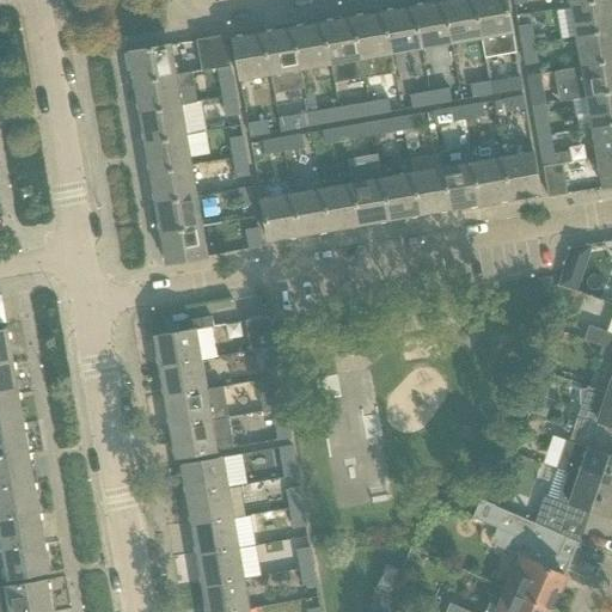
[(475,0),(452,0),(444,1),(452,43),(481,38),(482,38),(475,0)]
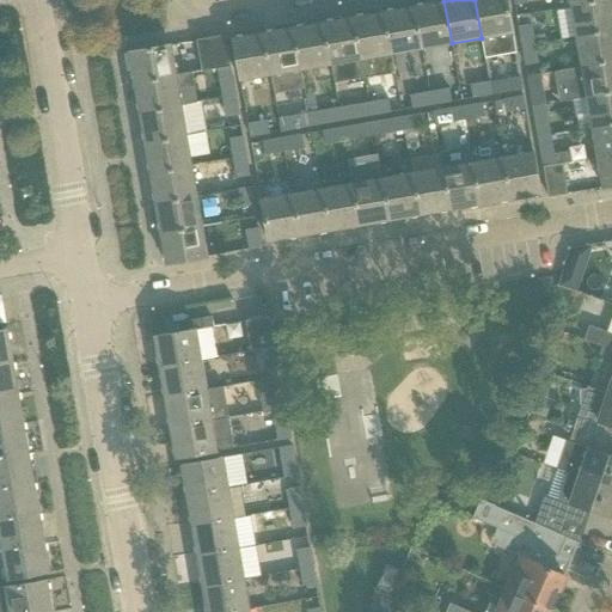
[(506,0),(475,0),(482,38),(481,38),(484,59),(485,59),(515,54),(512,32),(509,14),(506,0)]
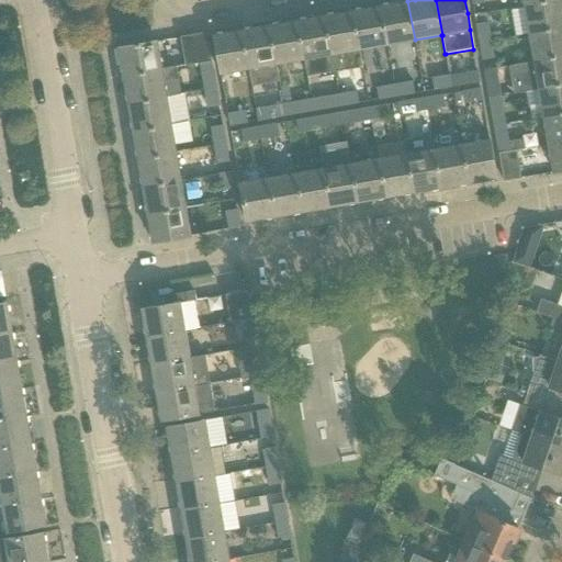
[(561,0),(557,0),(524,6),(529,34),(561,27),(561,0)]
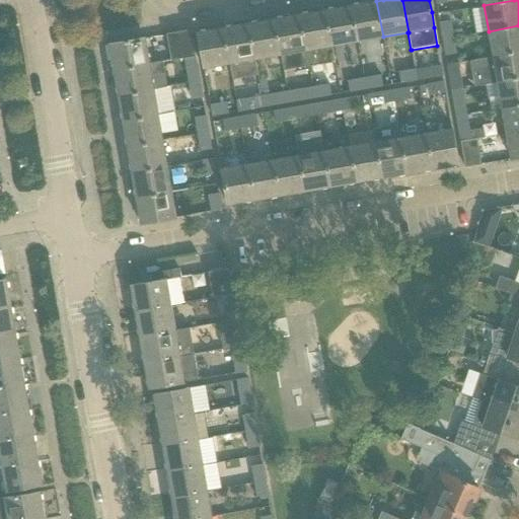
[(376,1),(351,6),(357,42),(383,36),(376,1)]
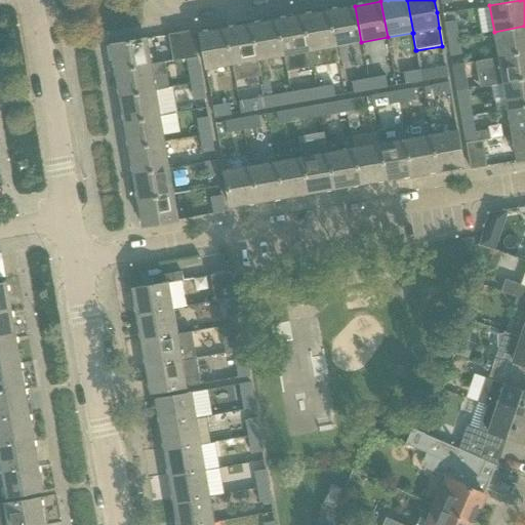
[(494,32),(489,5),(477,7),(482,34),(494,32)]
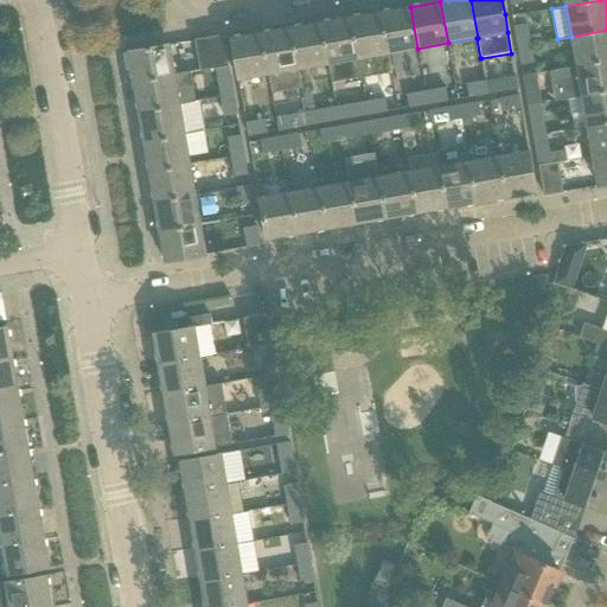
[(410,7),(381,12),(388,53),(417,49),(410,7)]
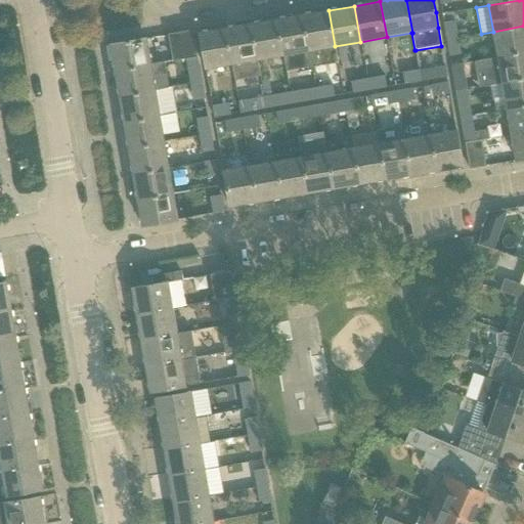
[(329,10),(303,14),(309,51),(312,67),(338,62),(335,46),(329,10)]
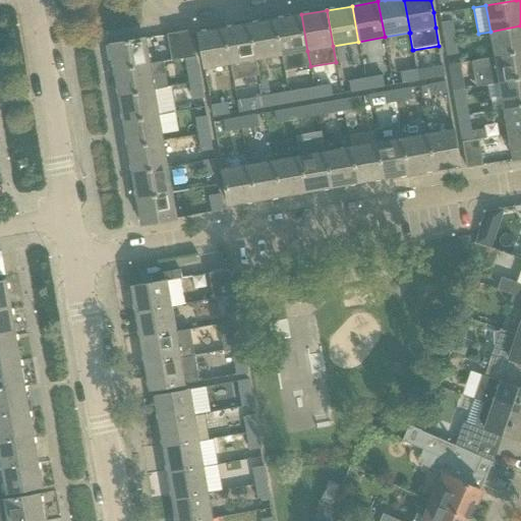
[(301,14),(275,19),(282,55),(284,71),(310,66),(301,14)]
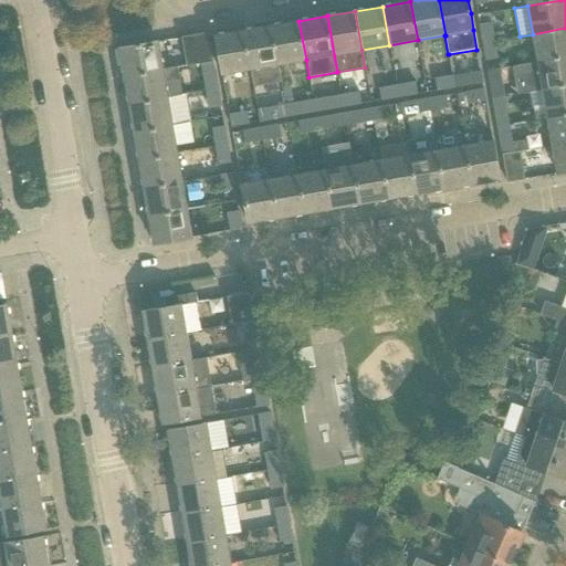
[(299,21),(271,25),(278,64),(306,60),(299,21)]
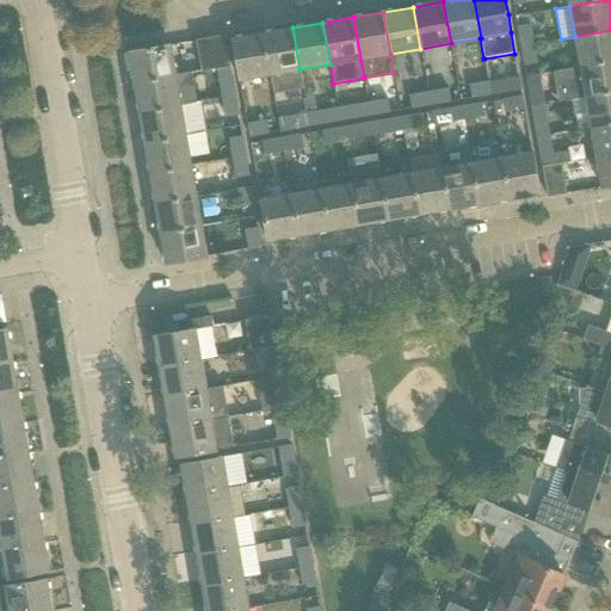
[(530,24),(517,26),(520,45),(534,43),(530,24)]
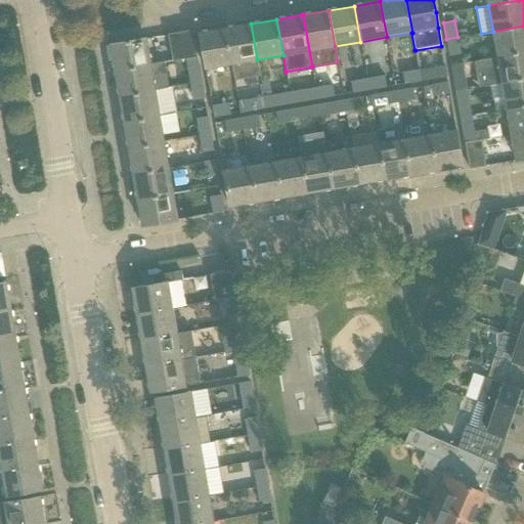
[(251,24),(225,29),(231,64),(234,80),(260,76),(257,59),(251,24)]
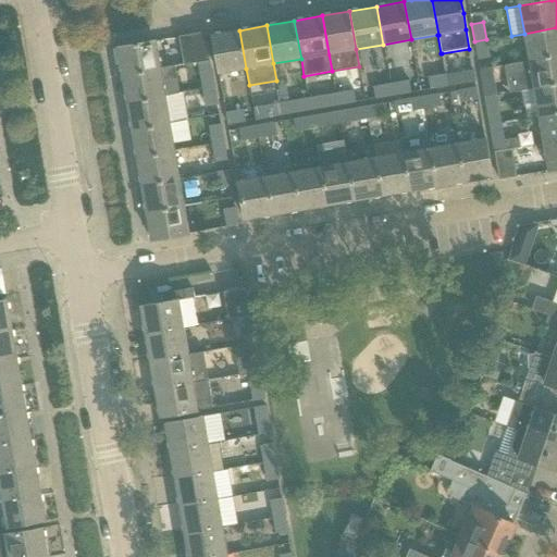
[(556,27),(524,34),(529,61),(556,56),(556,27)]
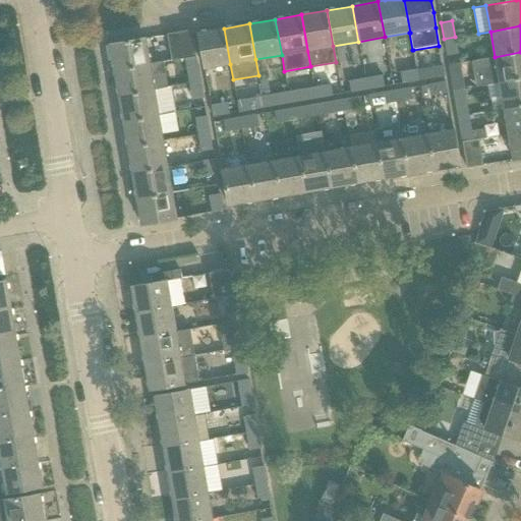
[(224,29),(197,33),(201,53),(204,68),(230,64),(224,29)]
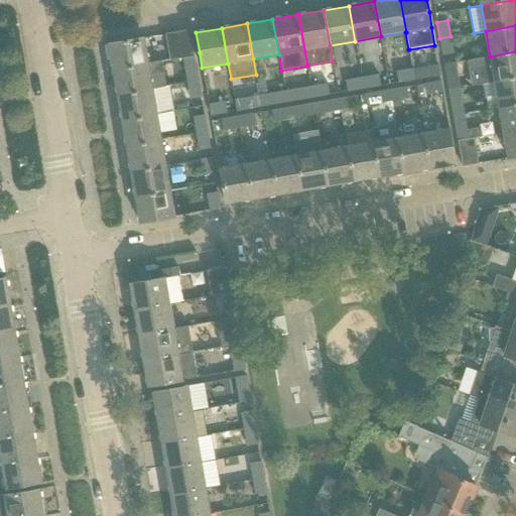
[(189,29),(165,33),(170,60),(194,56),(189,29)]
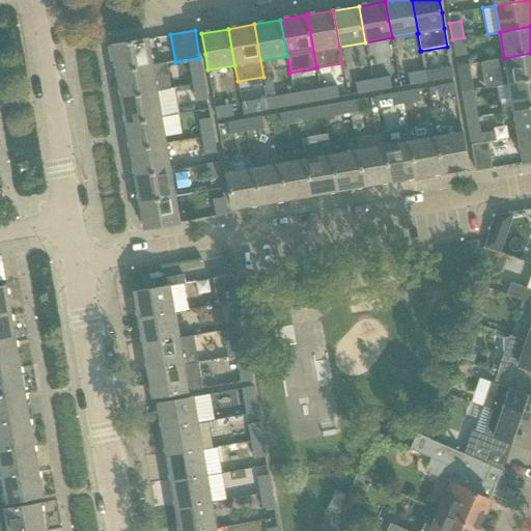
[(464,37),(452,39),(455,56),(467,55),(464,37)]
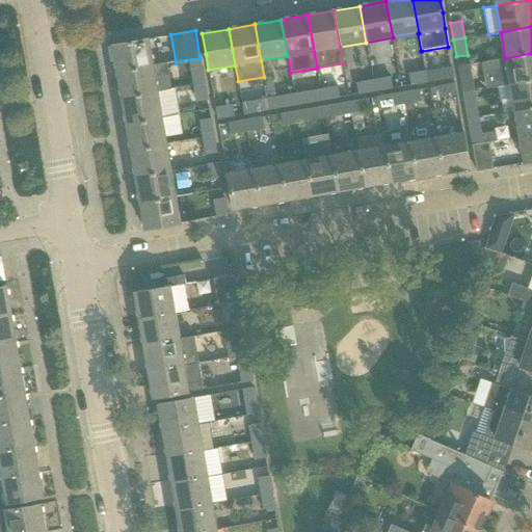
[(112,45),(116,72),(153,65),(149,38),(112,45)]
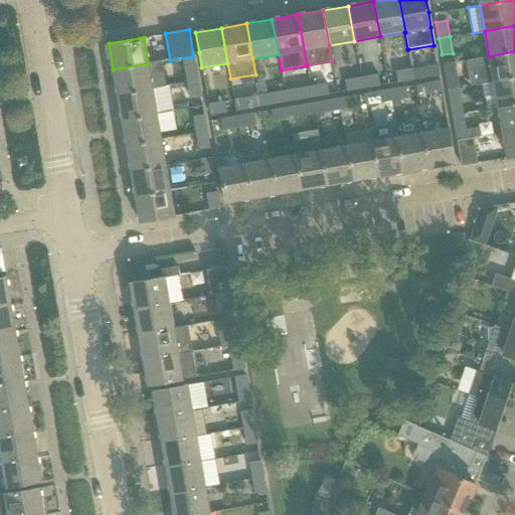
[(472,86),(480,83),(514,77),(514,51),(489,56),(467,60),(472,86)]
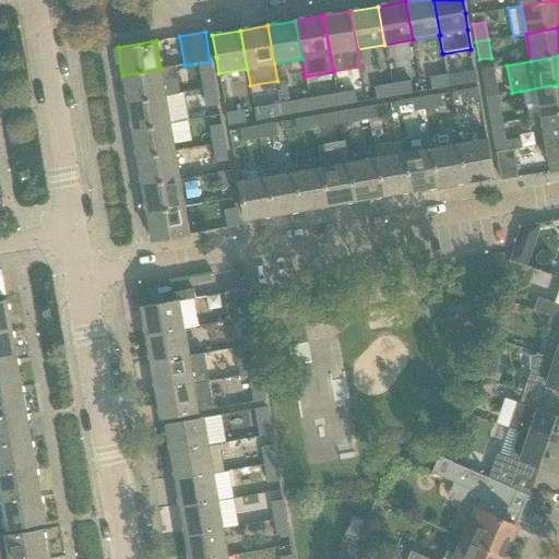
[(122,75),(128,103),(166,96),(179,94),(174,67),(161,69),(122,75)]
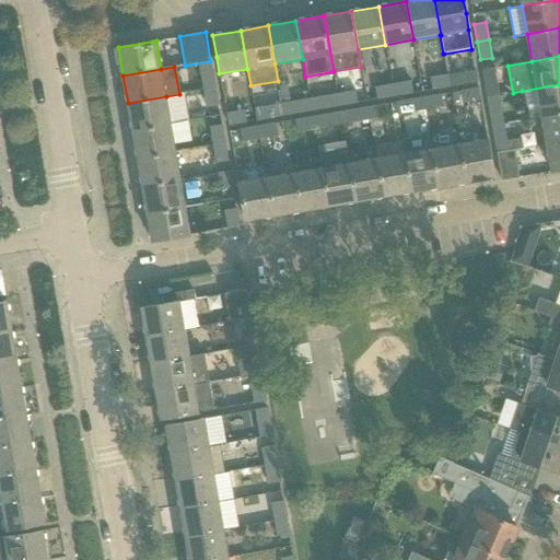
[(212,68),(199,70),(202,90),(217,88),(212,68)]
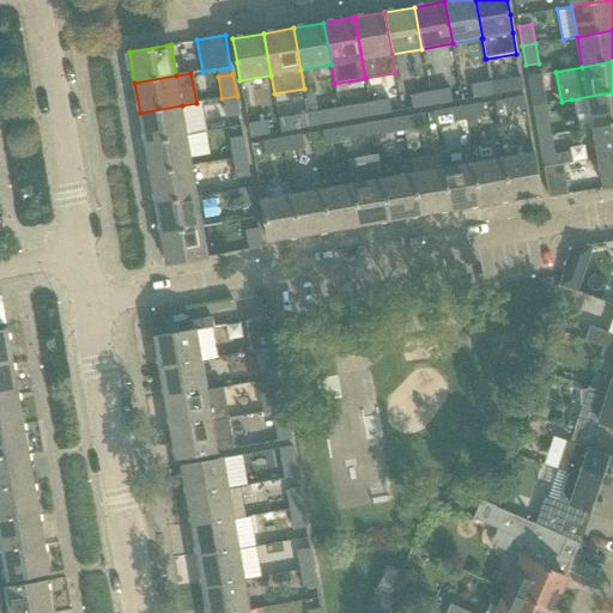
[(527,77),(533,107),(547,104),(542,74),(527,77)]
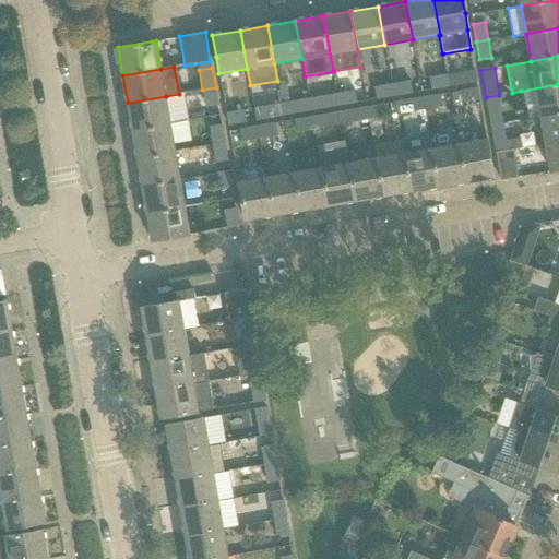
[(474,69),(447,74),(449,87),(476,83),(474,69)]
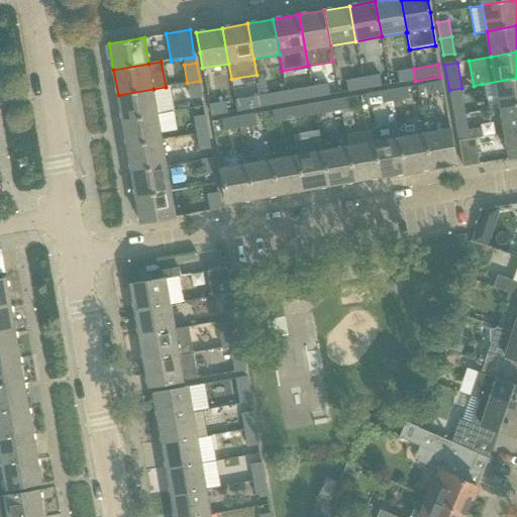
[(415,81),(413,69),(396,71),(398,84),(415,81)]
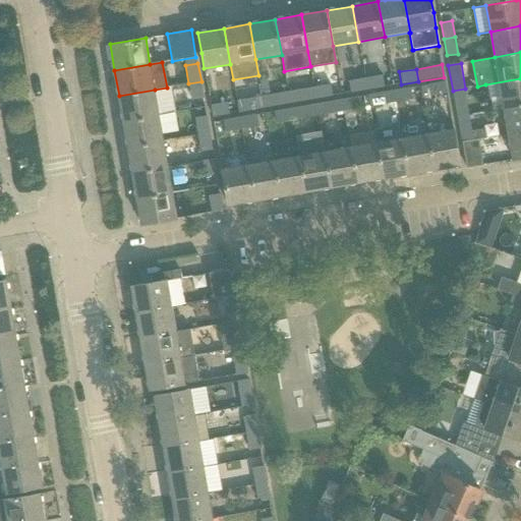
[(382,75),(365,78),(367,91),(384,88),(382,75)]
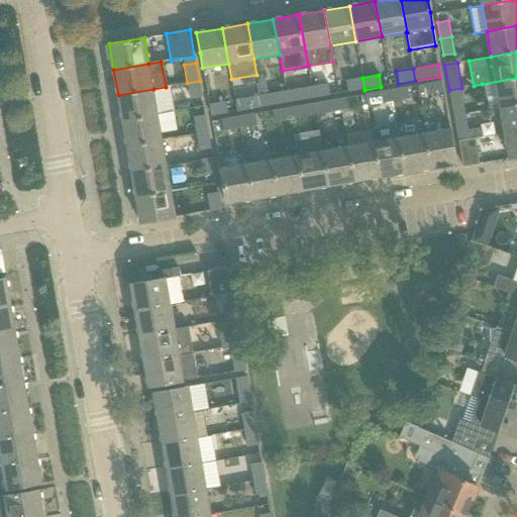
[(365,90),(363,78),(344,81),(347,93),(365,90)]
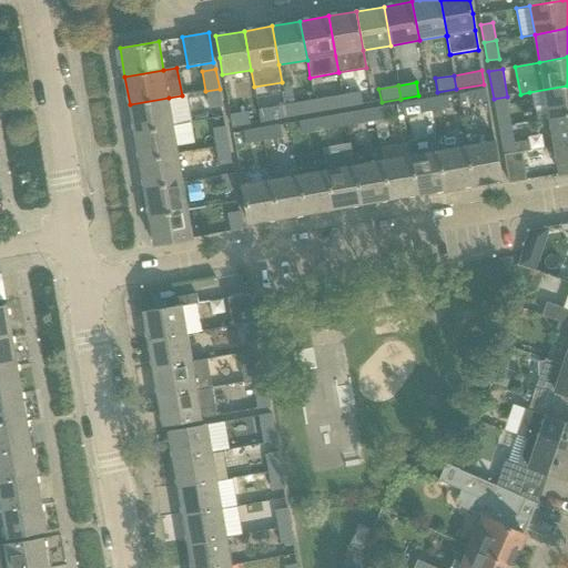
[(549,118),(567,114),(567,85),(529,92),(534,120),(549,118)]
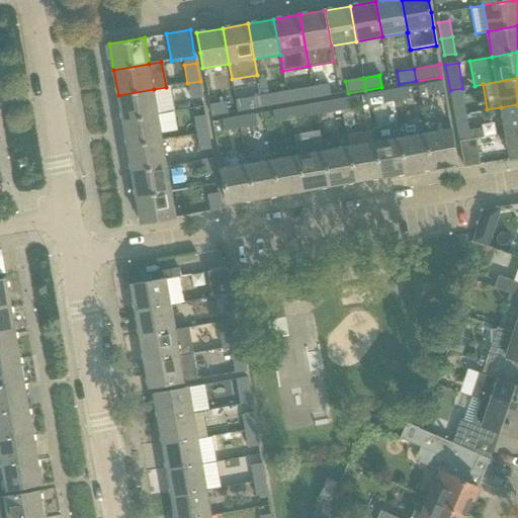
[(200,81),(187,83),(190,99),(202,97),(200,81)]
